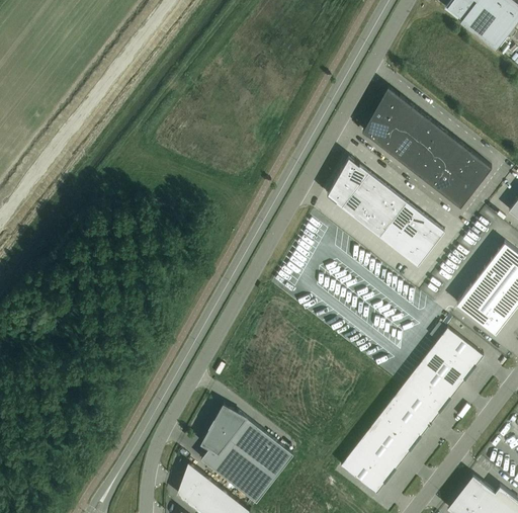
[(454,0),(447,10),(461,21),(460,24),(496,52),(517,22),(517,5),(511,0),(454,0)]
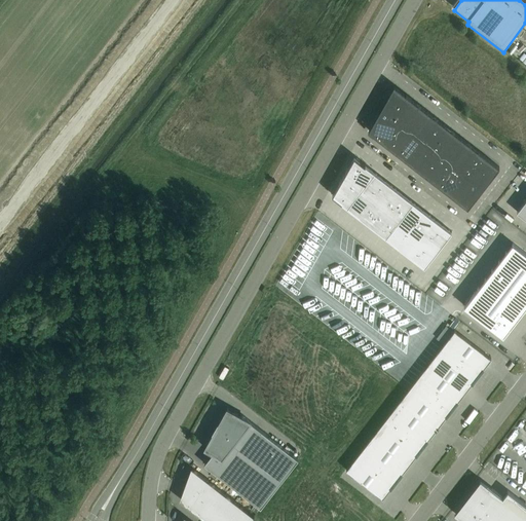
[(467,212),(499,172),(393,89),(368,135),(467,212)]
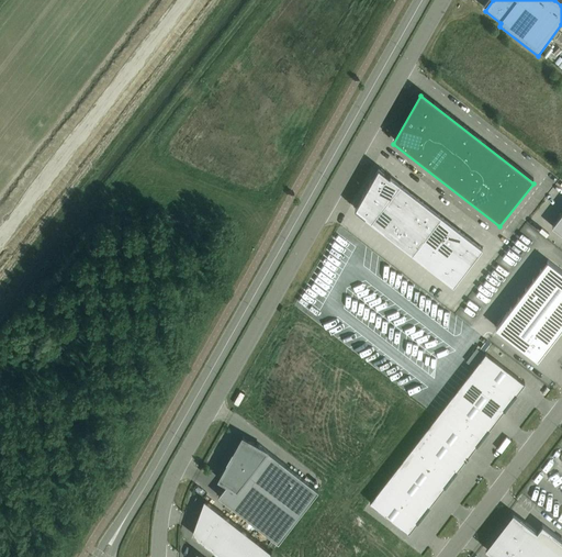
[(379,171),(355,213),(453,289),(482,252),(379,171)]
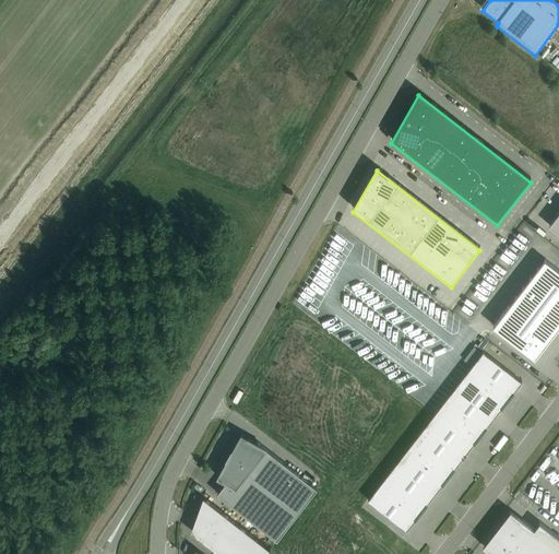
[(558,237),(558,216),(549,230),(558,237)]
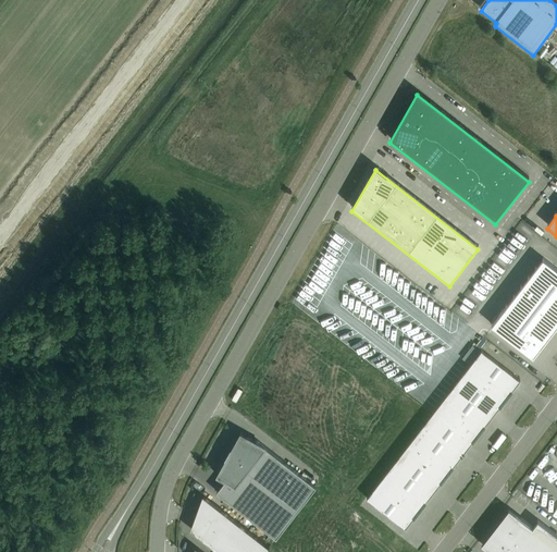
[(521,237),(518,241),(528,249),(531,245),(521,237)]
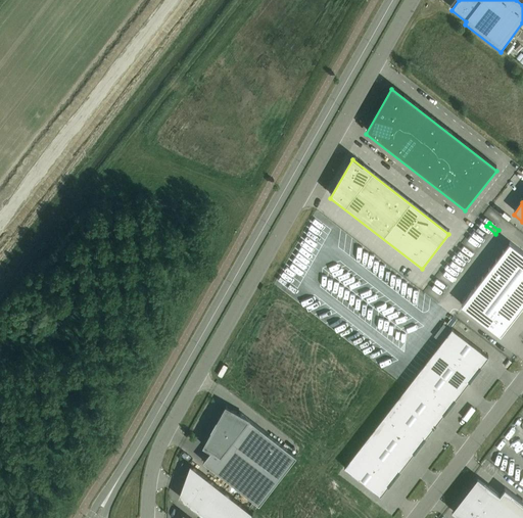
[(522,309),(522,256),(510,246),(462,309),(501,338),(522,309)]
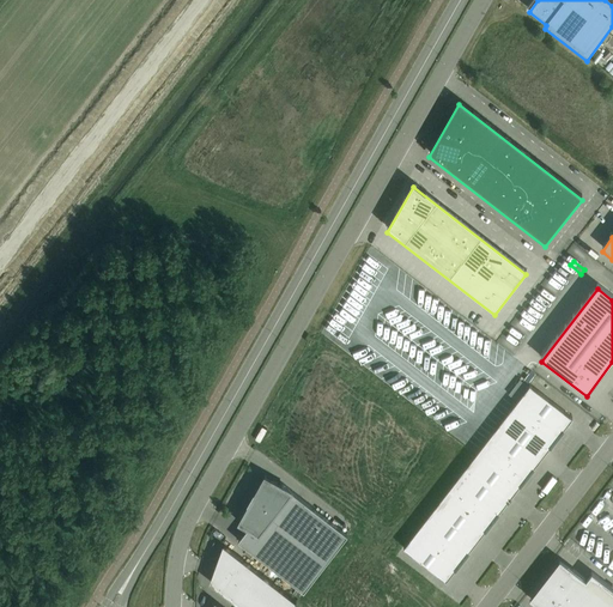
[(571,423),(529,389),(466,471),(509,504),(571,423)]
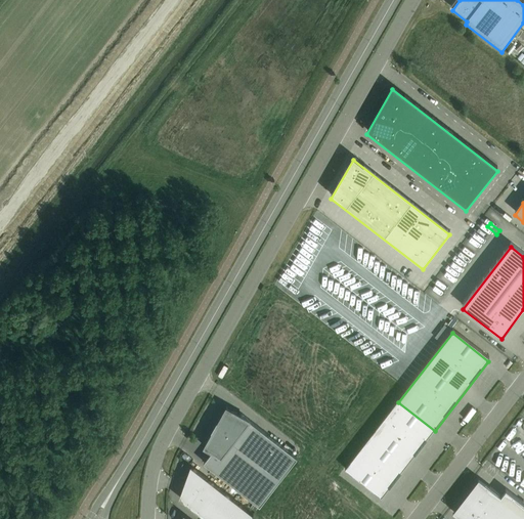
[(435,431),(398,402),(379,428),(345,472),(381,501),(435,431)]
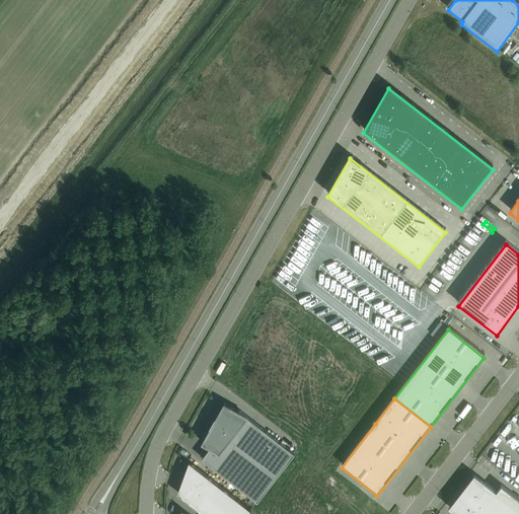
[(256,505),(294,457),(238,414),(237,415),(224,408),(215,423),(210,431),(211,431),(202,446),(210,450),(202,461),(256,505)]
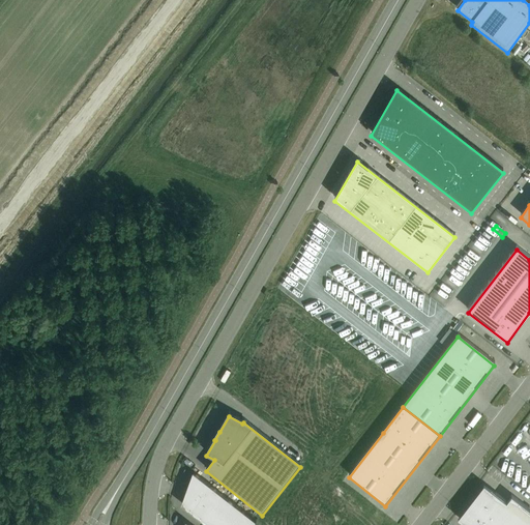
[(256,524),(196,477),(195,479),(198,482),(189,493),(197,498),(187,511),(204,523),(203,524),(256,524)]
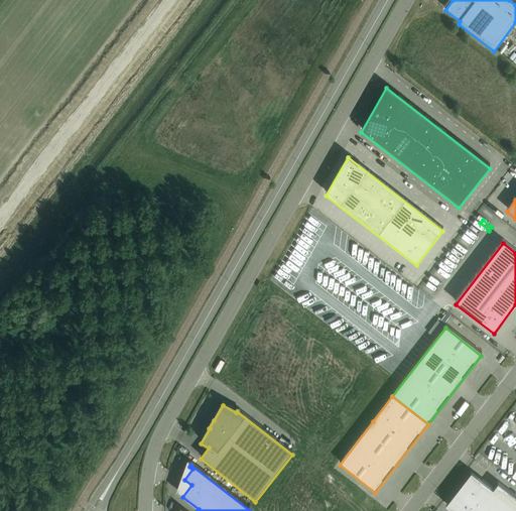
[(515,510),(515,498),(498,485),(493,491),(472,475),(445,508),(448,510),(515,510)]
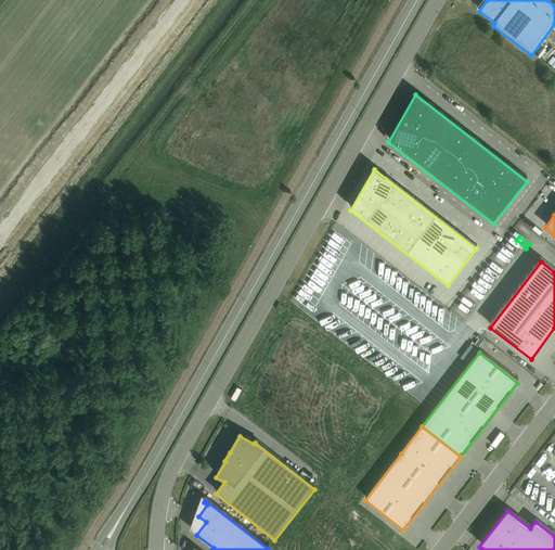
All buildings are outlined.
